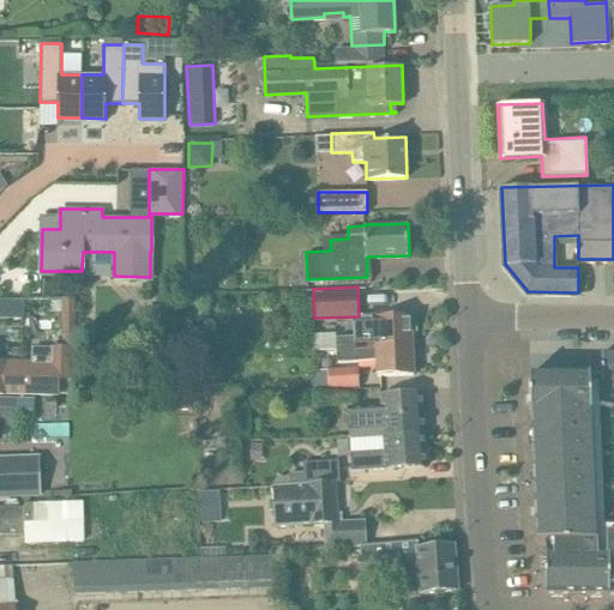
[(0,391),(4,392),(4,391),(58,391),(58,379),(76,379),(76,310),(61,310),(61,334),(65,334),(65,344),(32,344),(32,363),(5,363),(5,360),(0,360),(0,391)]
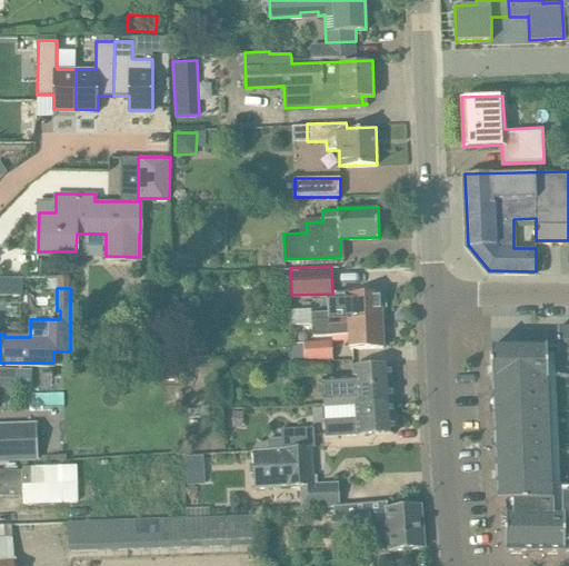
[(312,323),(382,319),(382,308),(385,306),(385,296),(381,294),(381,291),(347,294),(348,305),(328,306),(328,310),(311,311),(312,323)]
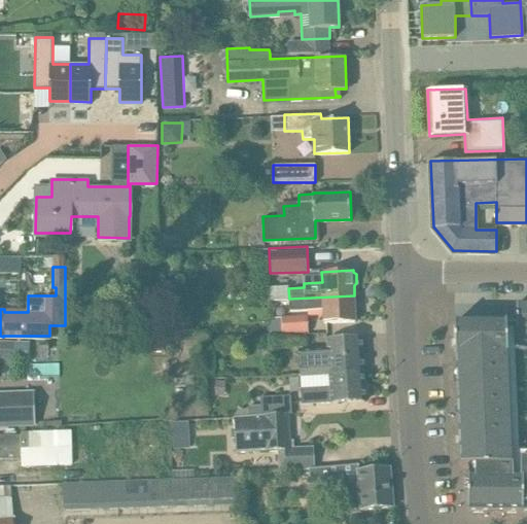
[(172,283),(160,284),(162,300),(174,298),(172,283)]
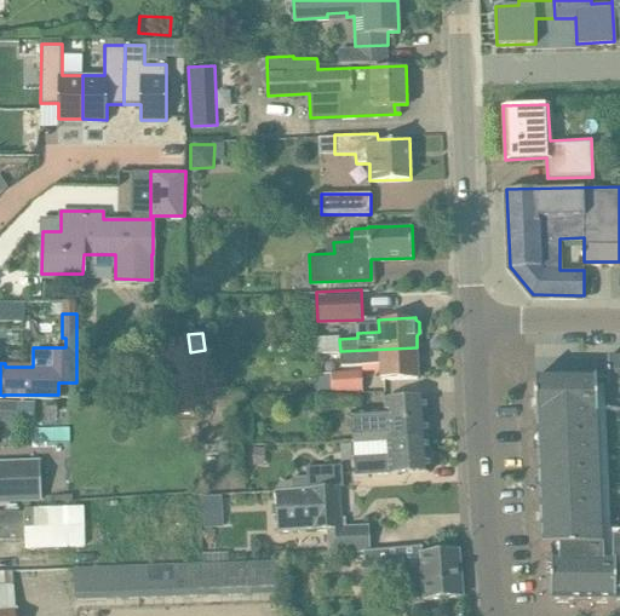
[(417,347),(340,351),(340,363),(382,362),(382,378),(418,376),(417,347)]
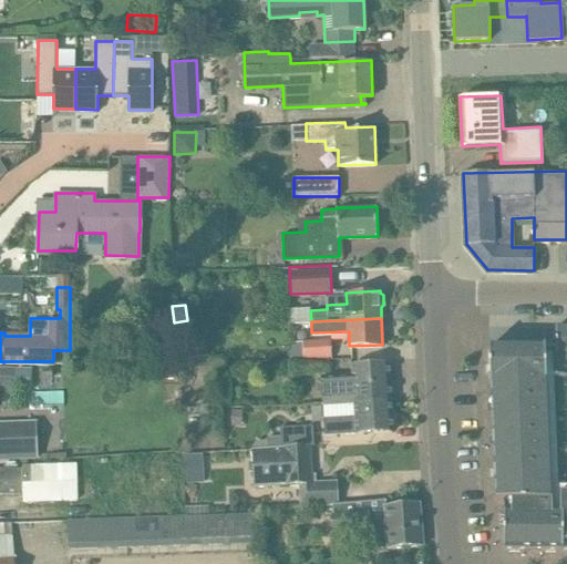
[(566,325),(556,325),(556,346),(488,345),(492,416),(495,502),(496,502),(496,501),(504,501),(503,550),(566,550),(566,325)]
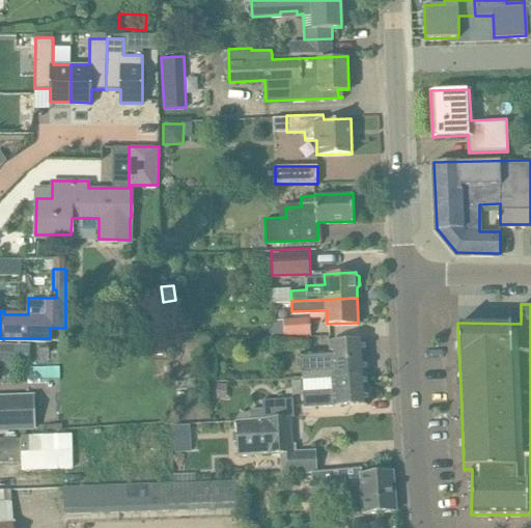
[(310,332),(310,317),(284,317),(284,318),(270,318),(271,334),(285,334),(285,333),(310,332)]
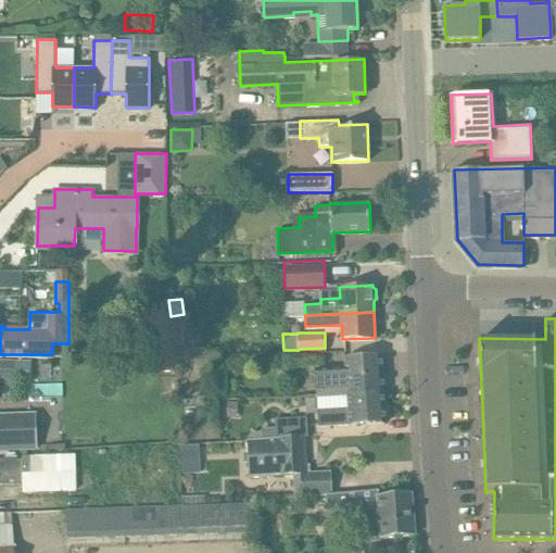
[(323,363),(323,351),(316,351),(288,352),(288,365),(323,363)]
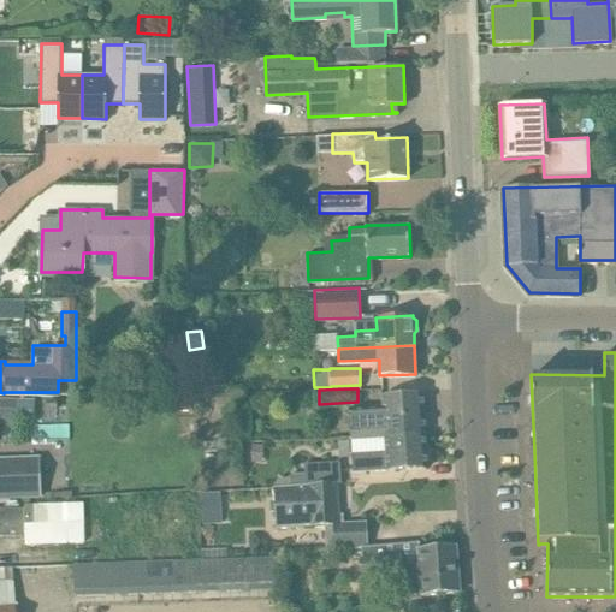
[(385,437),(425,434),(421,392),(421,393),(397,394),(383,394),(383,406),(349,409),(350,423),(351,439),(385,437)]
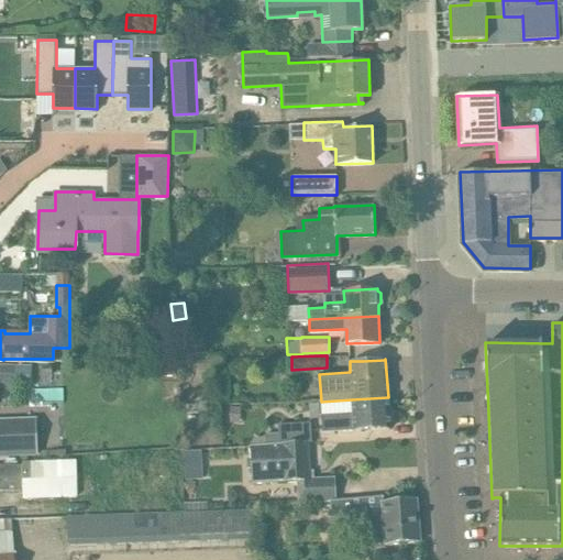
[(352,399),(321,402),(323,430),(354,429),(389,427),(388,397),(352,399)]
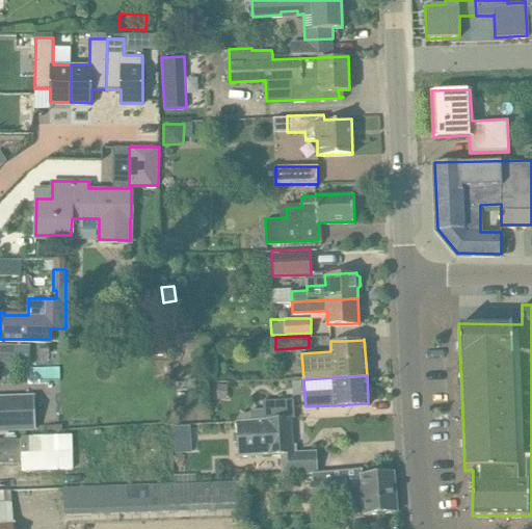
[(33,394),(0,394),(0,429),(34,428),(33,394)]
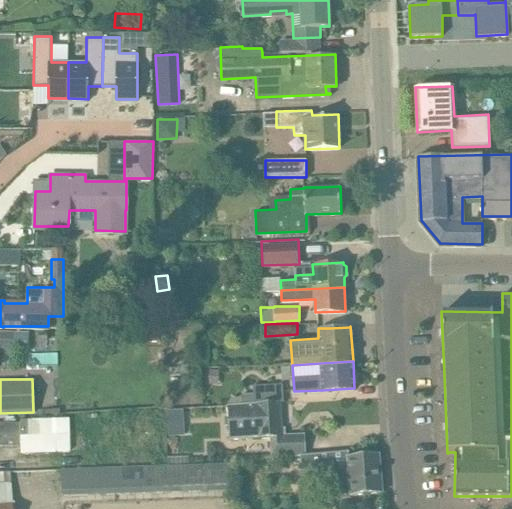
[(228,403),(283,400),(283,383),(253,384),(253,393),(234,394),(228,400),(228,403)]
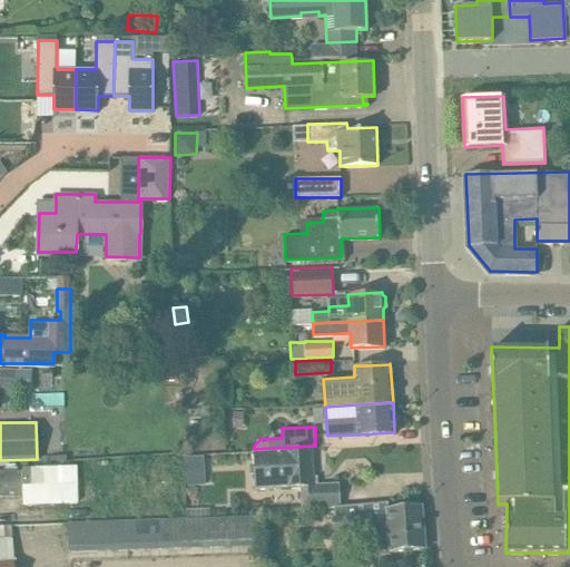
[(315,446),(254,449),(254,458),(255,488),(302,486),(302,507),(340,505),(338,482),(314,484),(312,447),(315,446)]
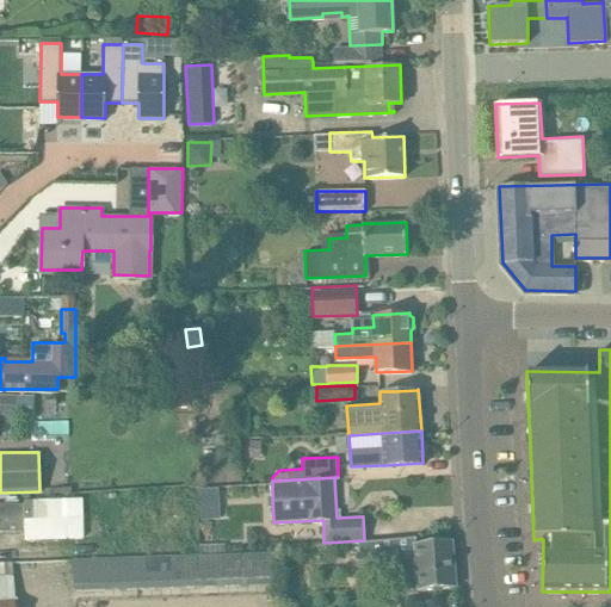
[(218,488),(199,489),(199,501),(218,500),(218,488)]
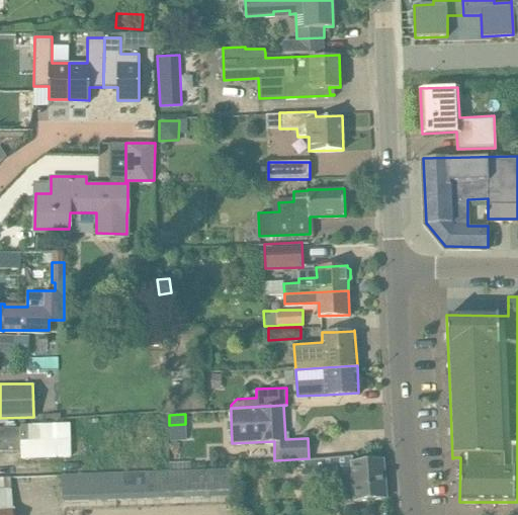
[(0,426),(0,449),(20,449),(21,457),(71,456),(70,422),(20,423),(20,426),(0,426)]
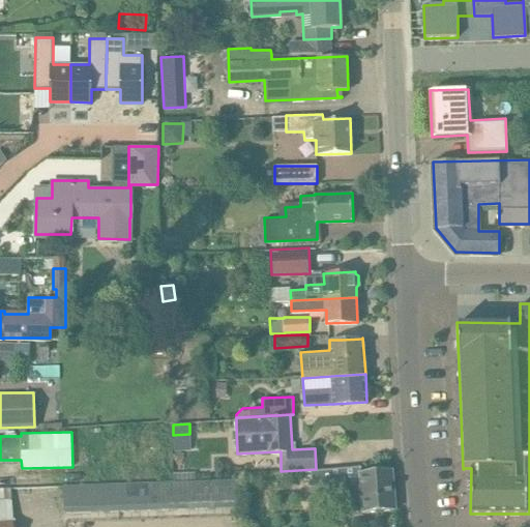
[(362,510),(395,508),(391,470),(360,472),(359,466),(316,469),(311,470),(313,497),(345,494),(347,510),(362,509),(362,510)]
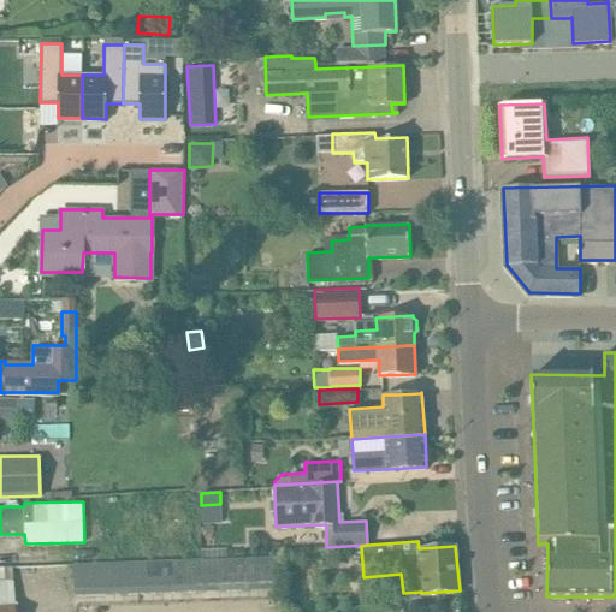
[(113,593),(282,587),(280,556),(171,559),(172,562),(112,564),(78,565),(80,594),(113,593)]
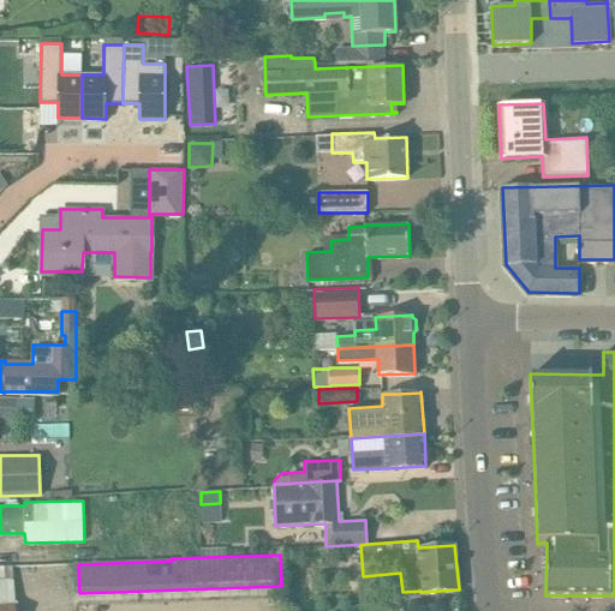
[(0,610),(16,610),(16,604),(13,579),(12,563),(5,564),(0,564),(0,610)]
